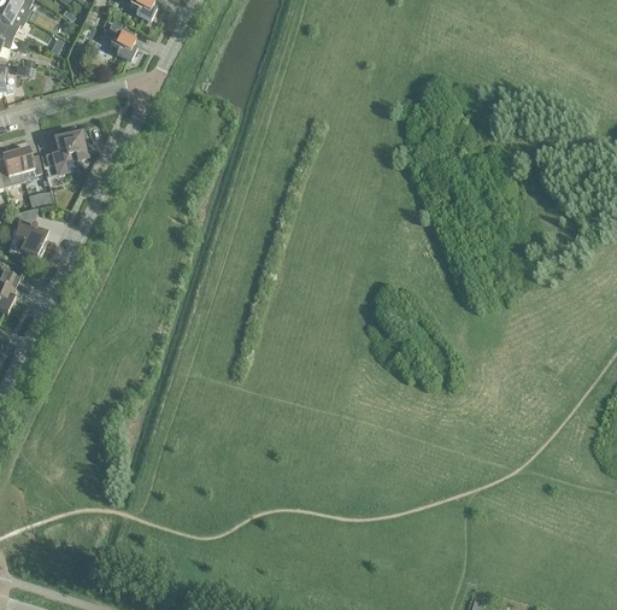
[(0,0),(17,10),(21,3),(28,6),(31,0),(0,0)]
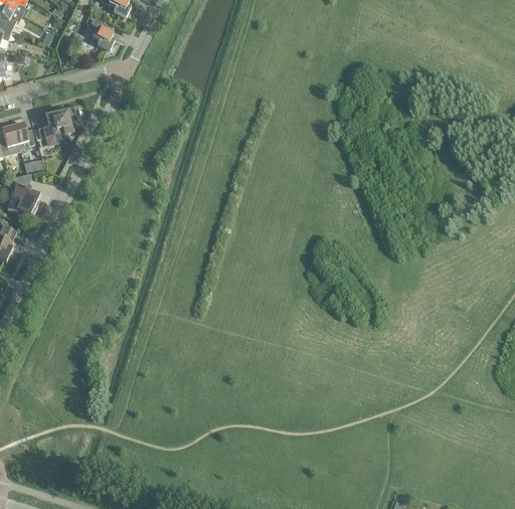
[(0,0),(0,21),(12,27),(17,18),(18,18),(22,12),(14,8),(0,0)]
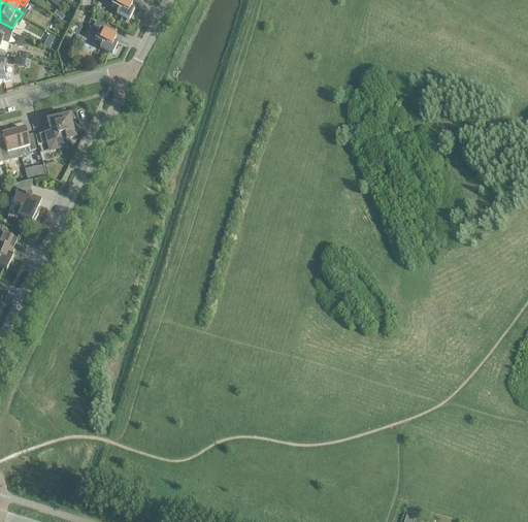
[(132,10),(134,6),(130,4),(132,0),(112,0),(111,2),(119,6),(117,9),(116,9),(126,14),(128,14),(129,13),(130,12),(132,10)]
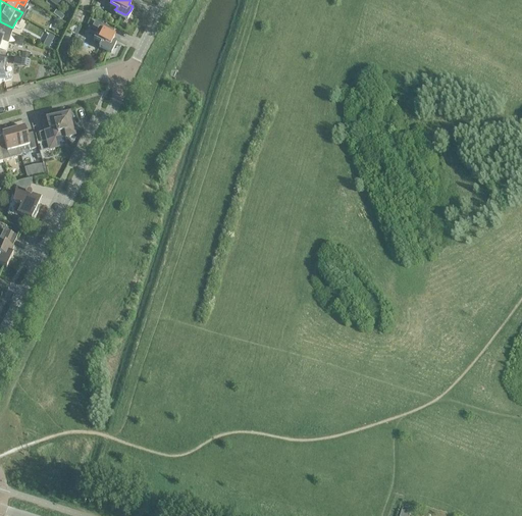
[(114,44),(116,40),(112,38),(114,34),(111,32),(114,26),(95,15),(90,27),(96,30),(93,36),(101,40),(99,43),(98,43),(108,48),(110,48),(111,47),(112,46),(114,44)]
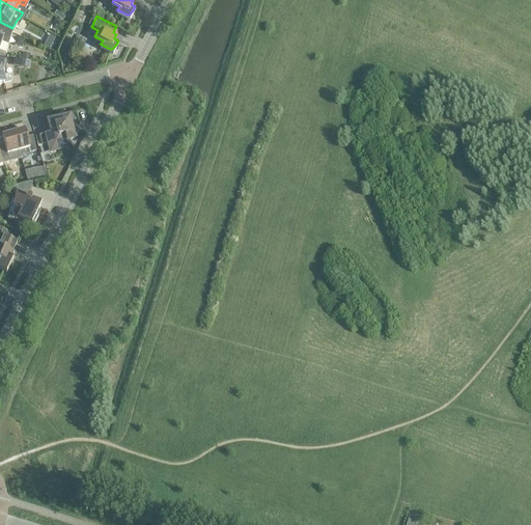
[(12,28),(0,22),(0,45),(5,47),(12,28)]
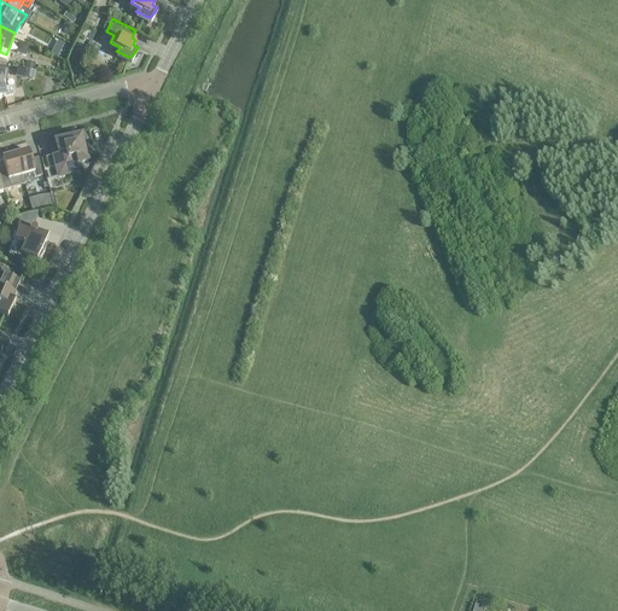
[(0,92),(6,91),(13,89),(15,87),(13,82),(11,81),(4,82),(4,81),(6,81),(9,63),(0,62),(0,92)]
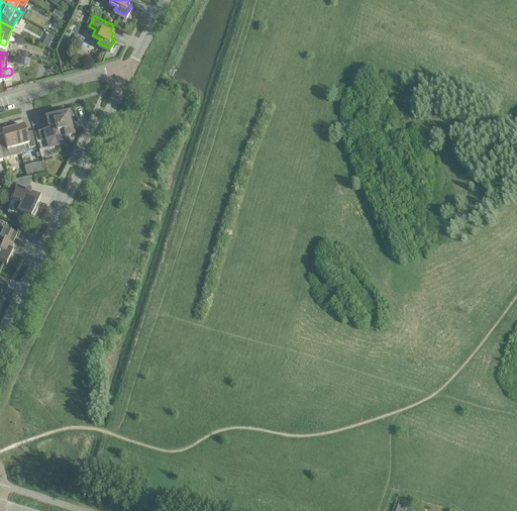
[(34,128),(39,145),(63,138),(62,133),(73,130),(70,118),(72,118),(69,107),(59,110),(58,108),(41,113),(45,125),(34,128)]
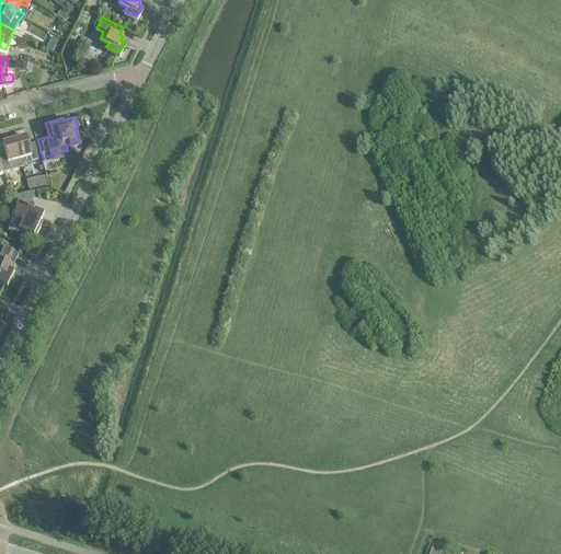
[(26,131),(14,135),(20,153),(22,160),(34,156),(33,154),(39,152),(35,138),(29,139),(26,131)]
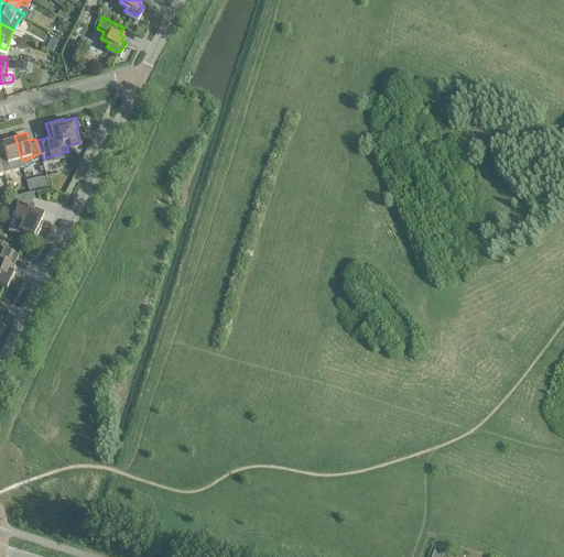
[(4,148),(0,148),(0,156),(2,164),(9,162),(8,157),(20,154),(14,135),(2,139),(4,148)]
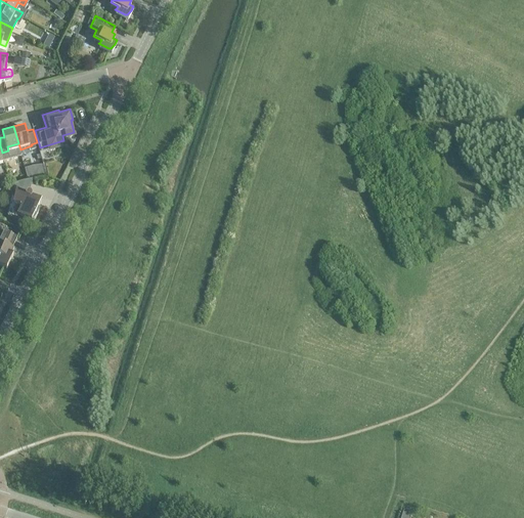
[(43,159),(25,164),(29,176),(32,175),(47,170),(43,159)]
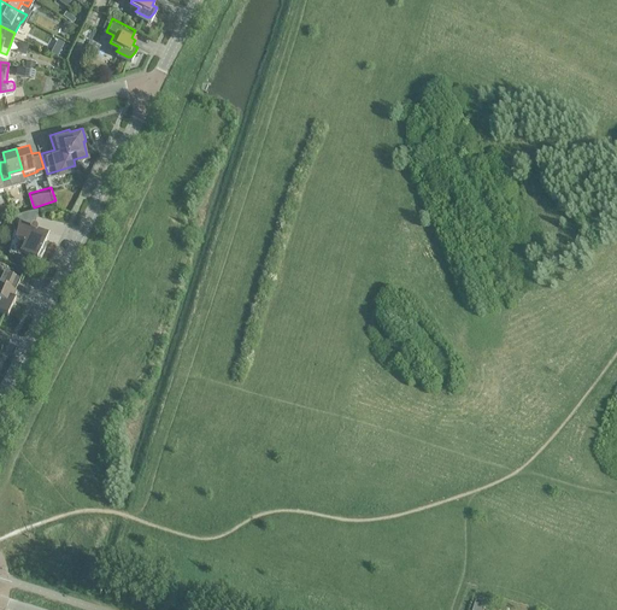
[(43,248),(46,242),(46,241),(45,241),(45,240),(47,235),(48,234),(36,229),(36,228),(37,228),(37,227),(36,226),(36,224),(35,224),(34,223),(37,206),(34,207),(17,212),(16,220),(19,222),(16,234),(28,240),(24,250),(36,256),(37,253),(39,253),(40,253),(43,248)]
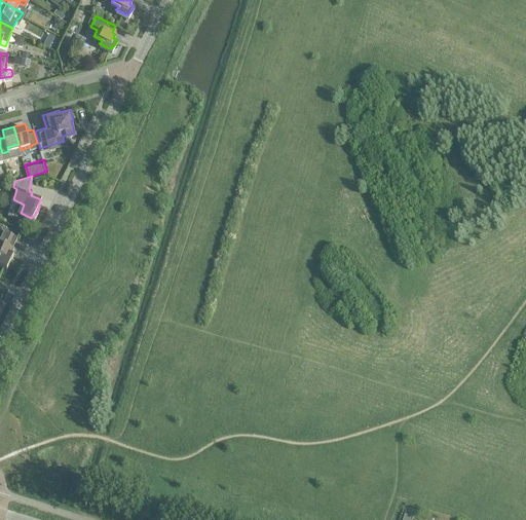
[(0,261),(6,265),(13,251),(11,251),(13,246),(12,245),(17,234),(4,227),(0,235),(0,261)]
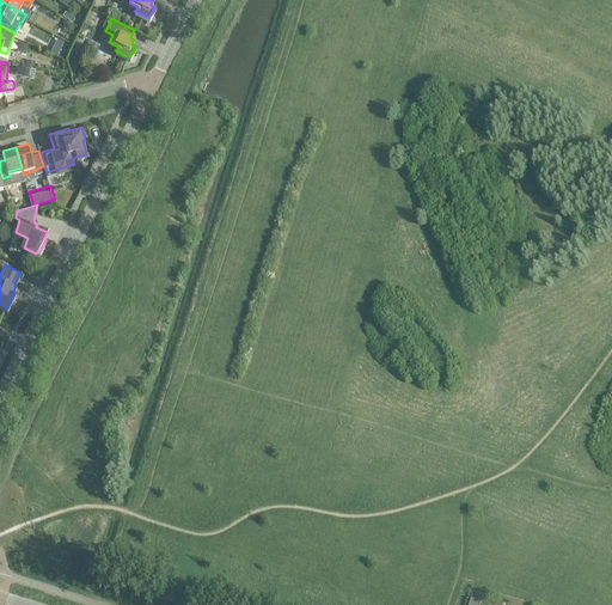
[(473,585),(471,593),(467,604),(478,604),(482,596),(479,596),(482,587),(473,585)]
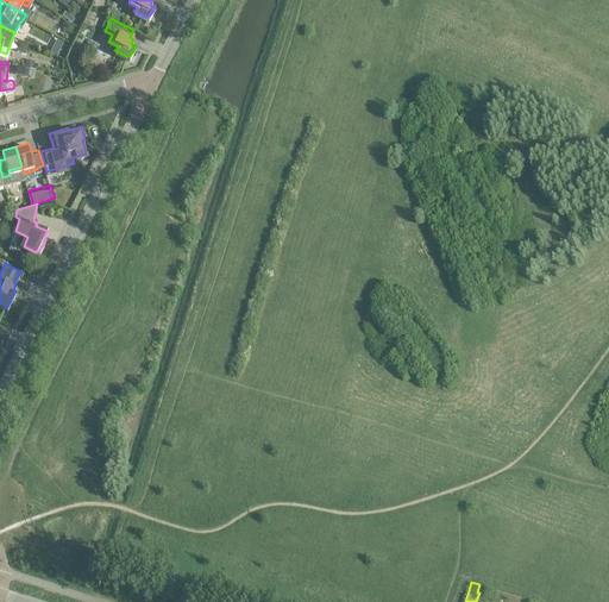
All buildings are outlined.
